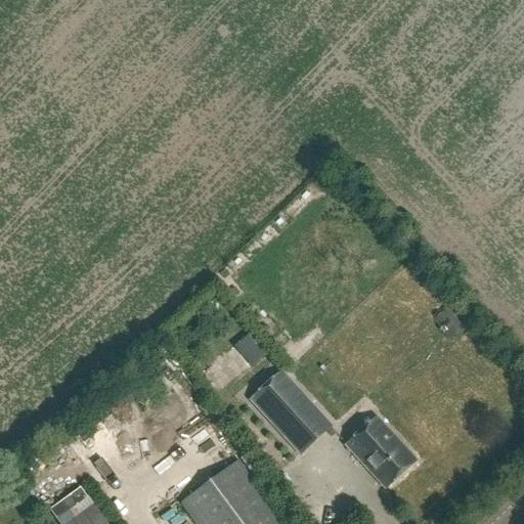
[(256,335),(238,346),(254,369),(271,358),(256,335)]
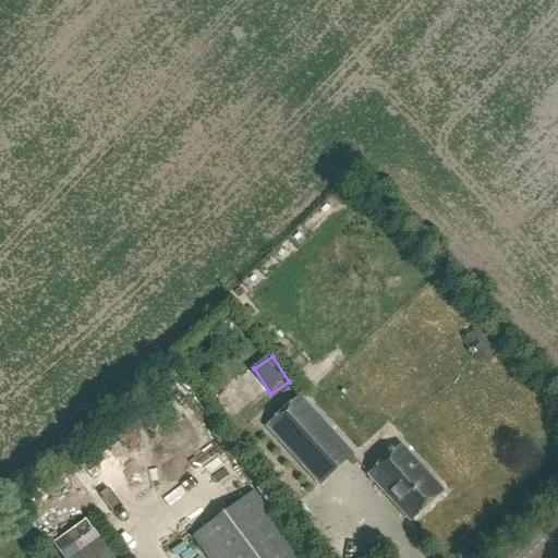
[(351,453),(298,395),(262,427),(316,486),(351,453)]
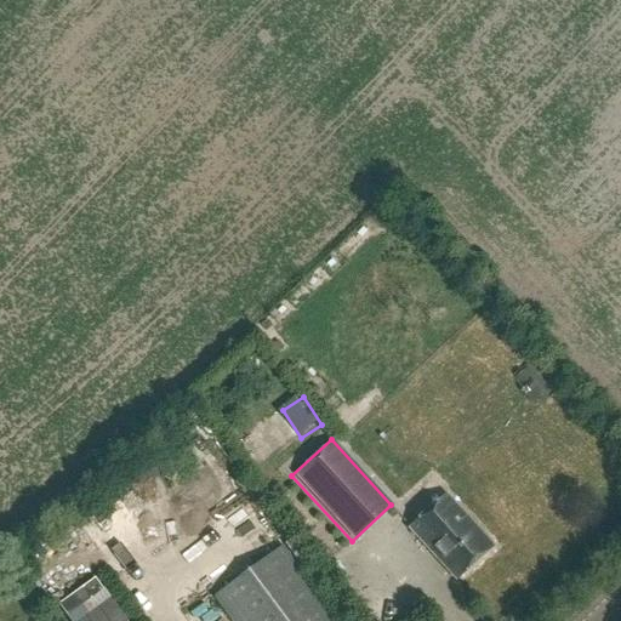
[(410,530),(456,580),(491,547),(446,497),(410,530)]
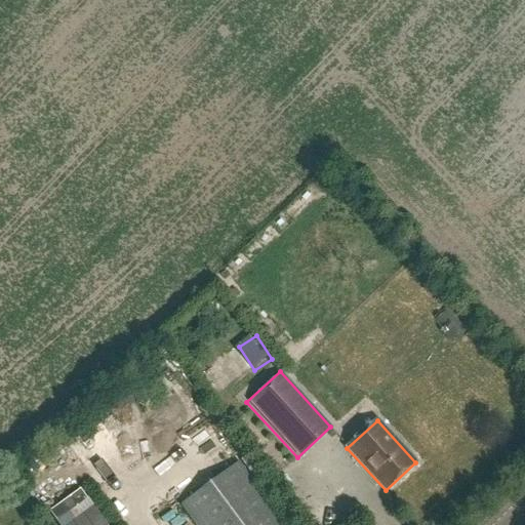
[(214,434),(223,458),(242,451),(233,427),(214,434)]
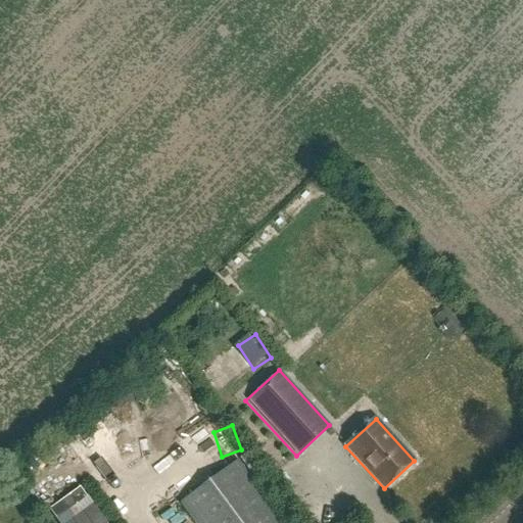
[(281,522),(235,461),(177,504),(190,522),(281,522)]
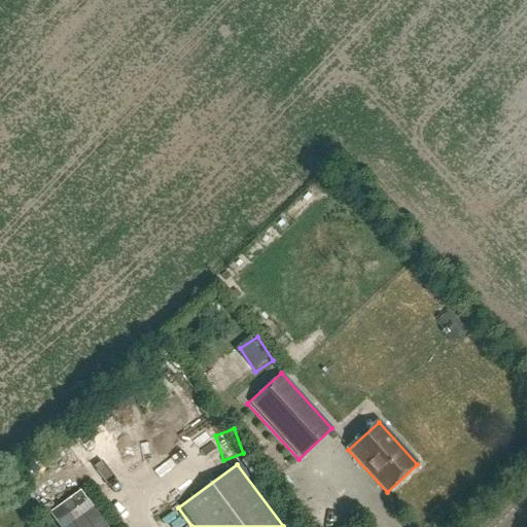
[(108,526),(82,492),(50,516),(59,526),(108,526)]
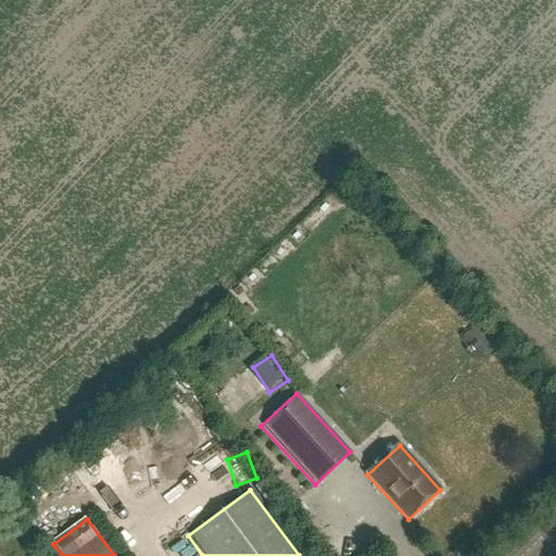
All buildings are outlined.
